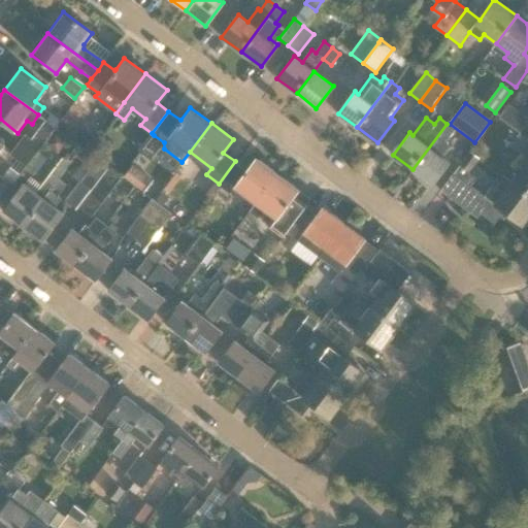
[(447,124),(413,169),(432,184),(450,162),(442,157),(451,146),(446,142),(448,139),(455,130),(447,124)]
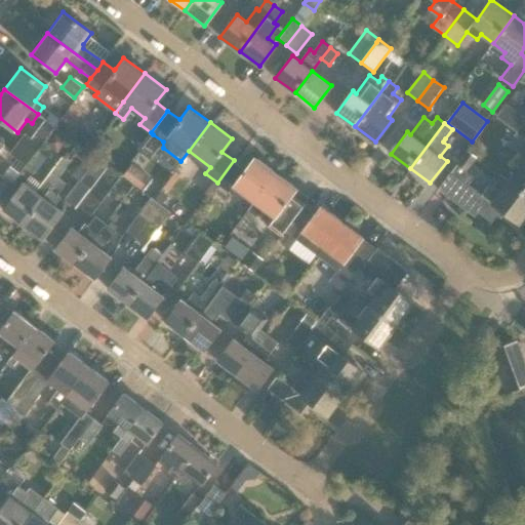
[(93,136),(83,128),(74,139),(85,148),(93,136)]
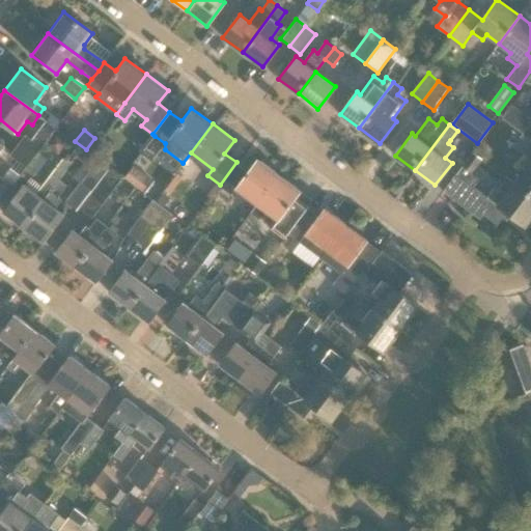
[(17,144),(33,157),(42,146),(24,134),(17,144)]
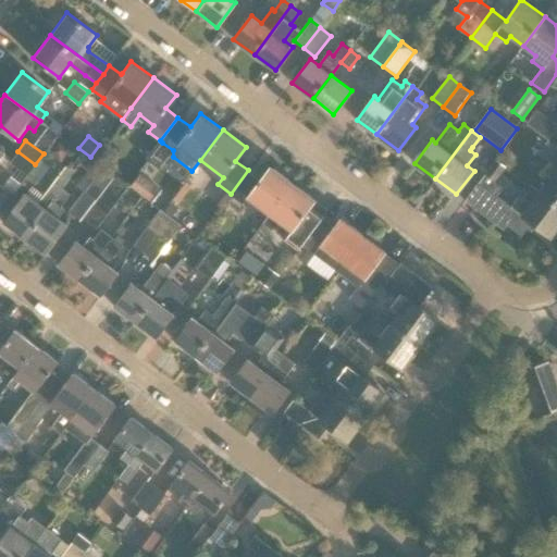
[(556,148),(548,141),(539,155),(551,164),(542,175),(548,181),(540,193),(556,206),(556,148)]
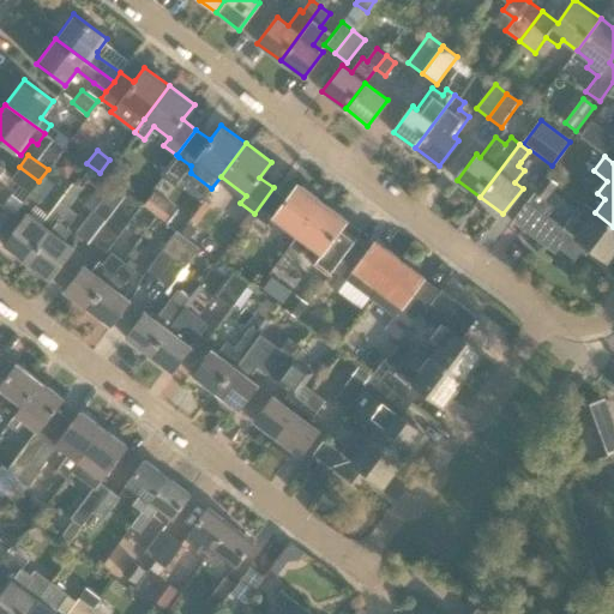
[(179,157),(166,174),(178,182),(191,166),(179,157)]
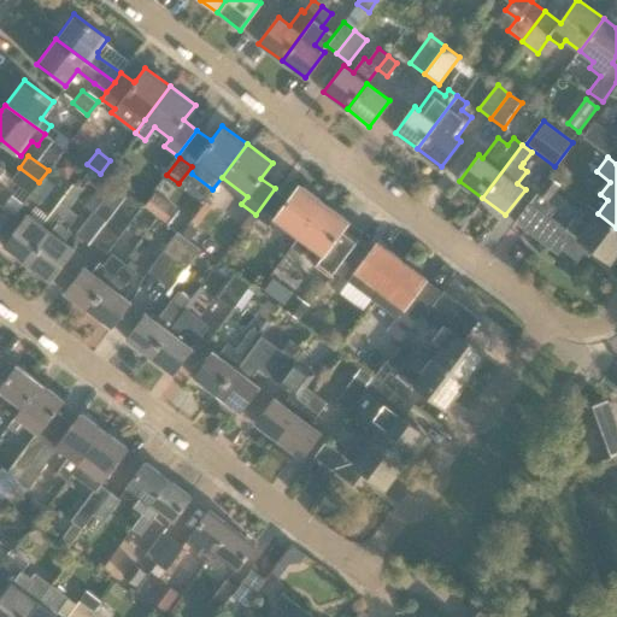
[(39,182),(19,168),(12,177),(31,192),(39,182)]
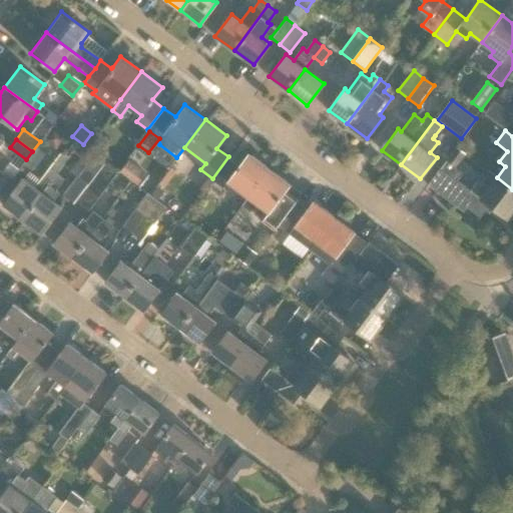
[(3,204),(22,218),(58,172),(56,171),(68,156),(61,151),(50,166),(40,178),(29,169),(3,204)]
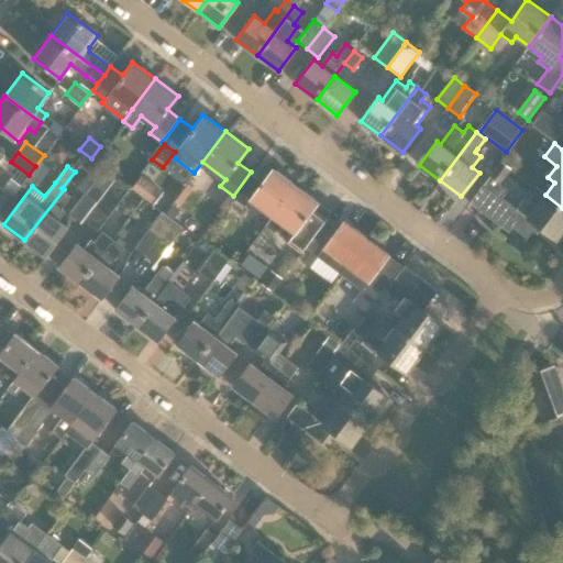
[(251,198),(273,214),(274,216),(297,185),(273,167),(263,181),(251,172),(233,196),(245,205),(251,198)]
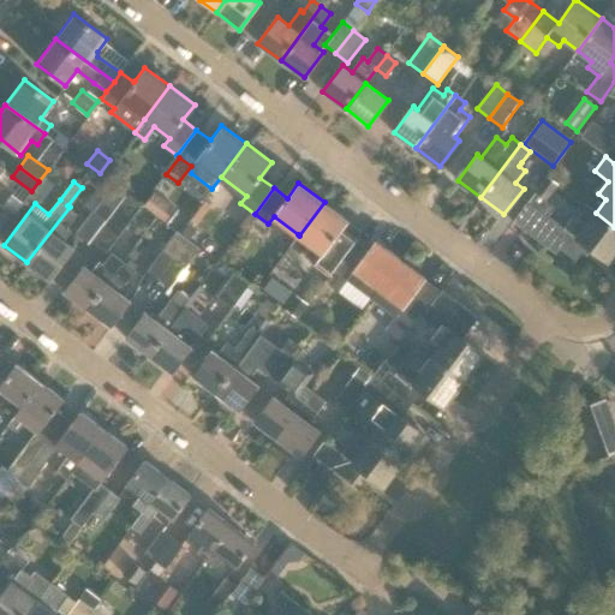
[(106,221),(126,193),(113,184),(97,204),(93,212),(106,221)]
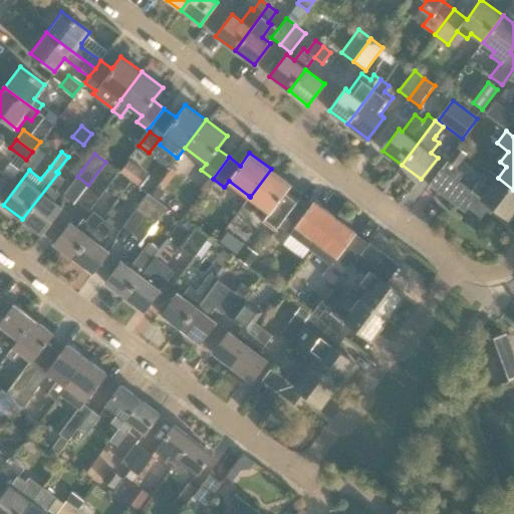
[(131,172),(151,187),(161,172),(141,158),(131,172)]
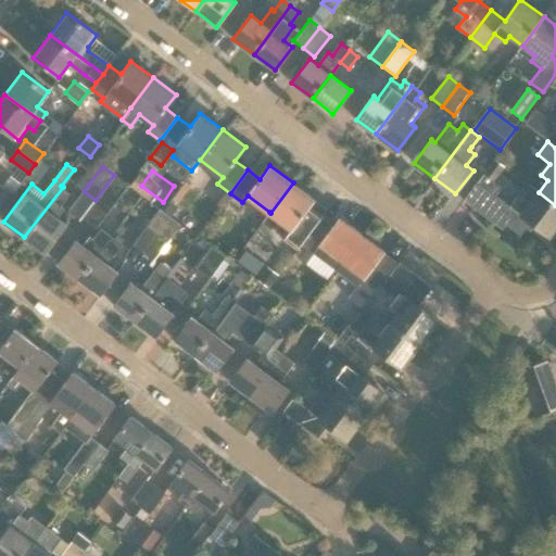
[(127,186),(114,175),(96,200),(93,203),(106,213),(127,186)]
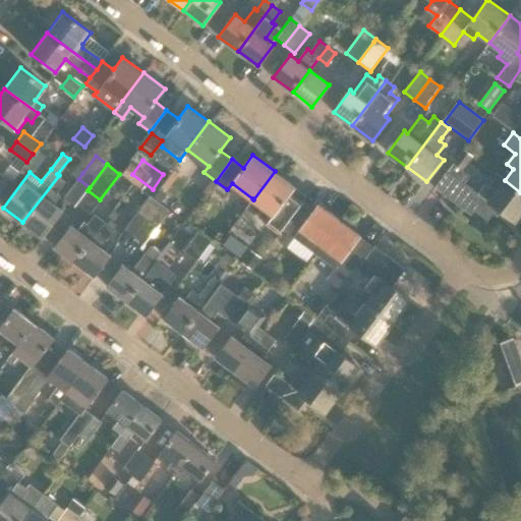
[(453,164),(435,187),(463,210),(467,205),(474,210),(485,219),(495,207),(497,209),(515,223),(520,214),(520,192),(505,180),(497,191),(485,183),(477,194),(464,183),(470,176),(461,169),(453,164)]
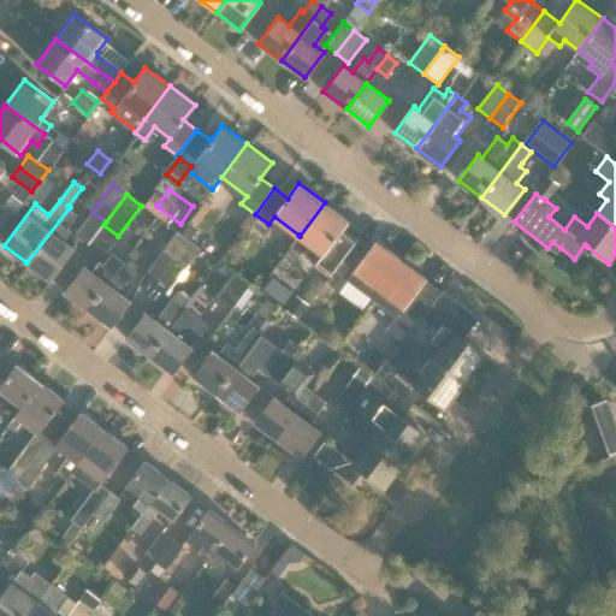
[(335,270),(355,241),(341,231),(349,220),(325,202),(300,236),(298,235),(290,246),(300,253),(308,242),(324,254),(315,266),(330,276),(335,270)]
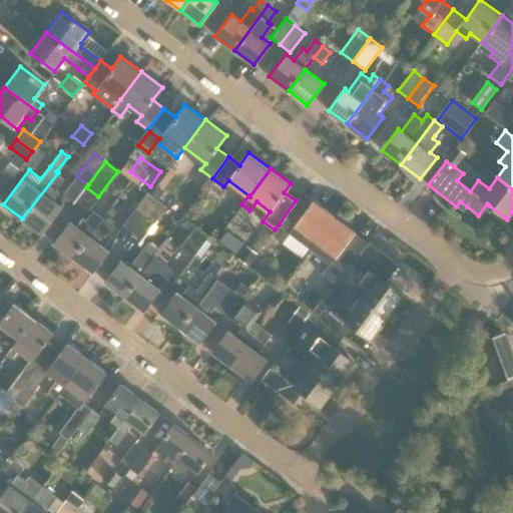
[(0,169),(0,193),(12,179),(0,169)]
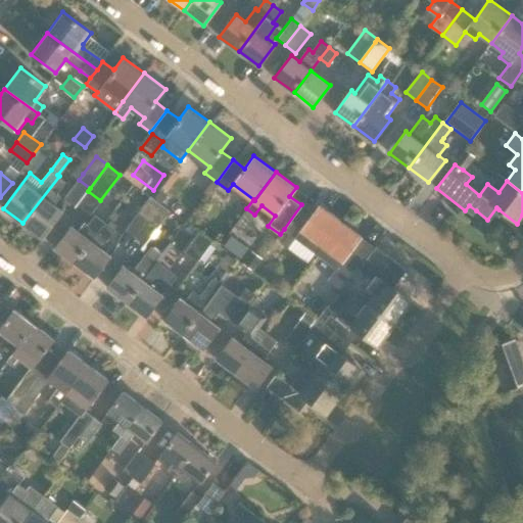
[(59,176),(22,223),(43,238),(63,210),(54,203),(60,196),(56,194),(66,182),(59,176)]
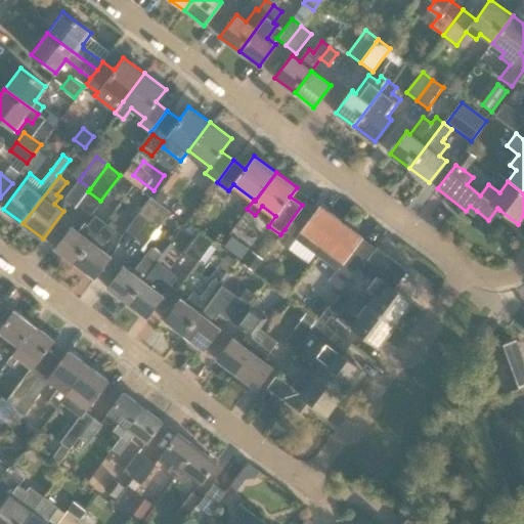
[(160,204),(167,194),(161,190),(154,200),(160,204)]
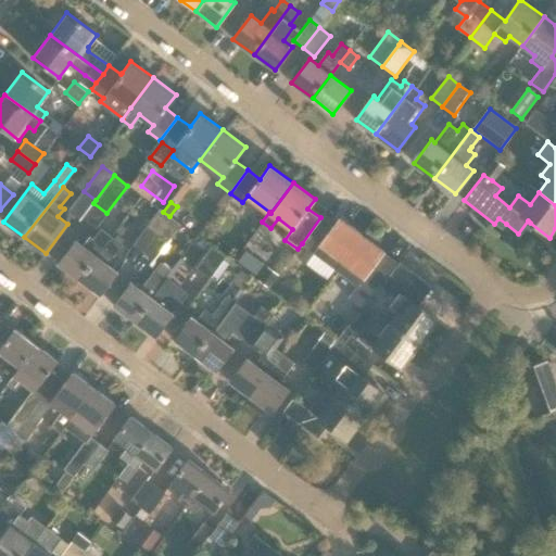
[(143,251),(169,216),(159,209),(133,242),(143,251)]
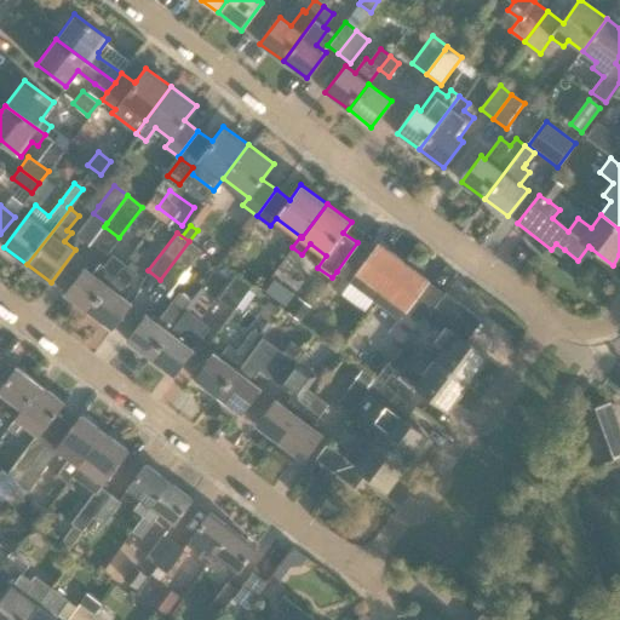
[(189,241),(160,280),(171,288),(200,250),(189,241)]
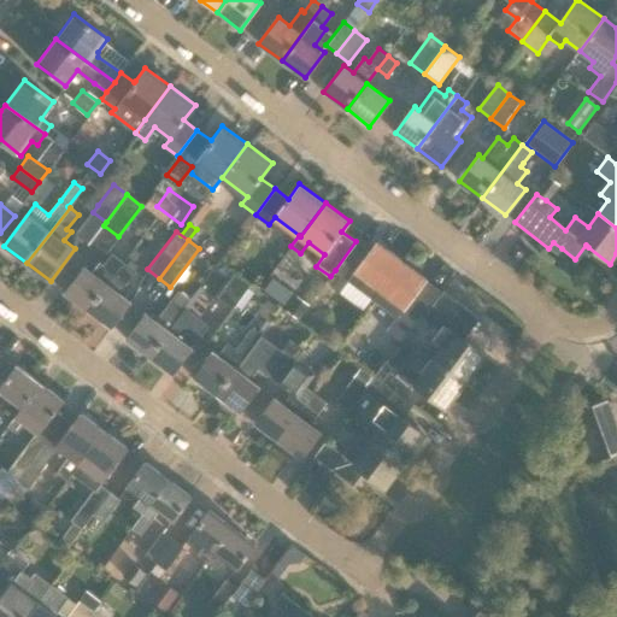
[(351,281),(372,299),(403,259),(377,240),(369,251),(356,241),(335,270),(351,281)]
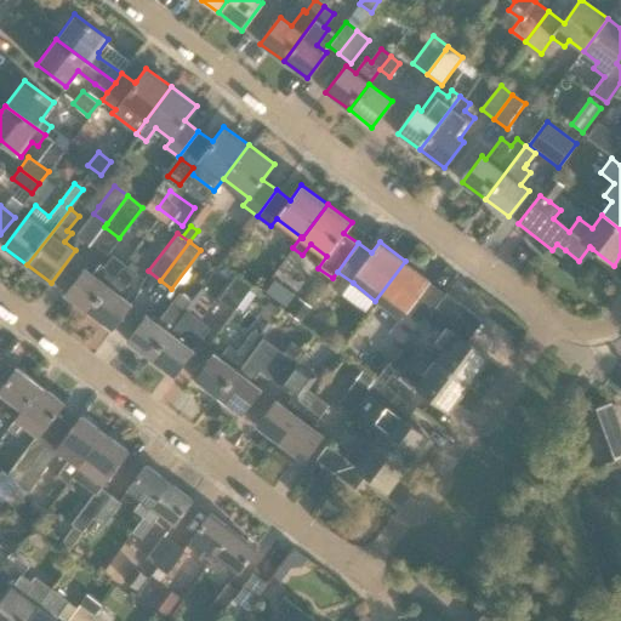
[(87,311),(124,263),(112,254),(103,267),(100,263),(92,274),(84,268),(64,294),(87,311)]
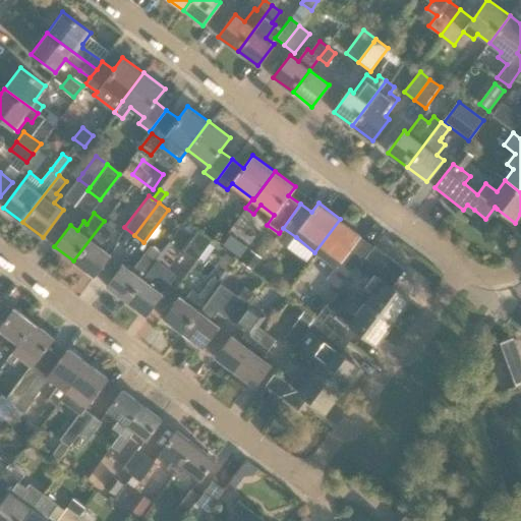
[(340,219),(314,252),(335,268),(327,278),(338,287),(341,283),(351,269),(356,262),(364,251),(353,243),(360,233),(340,219)]
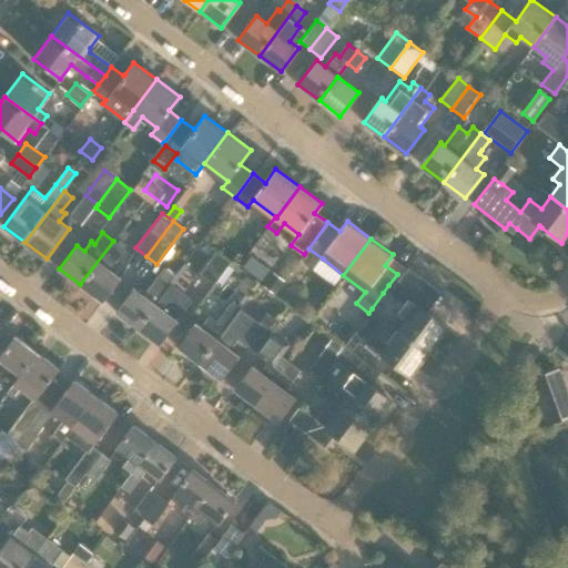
[(113,241),(80,284),(101,301),(119,276),(109,269),(124,249),(113,241)]
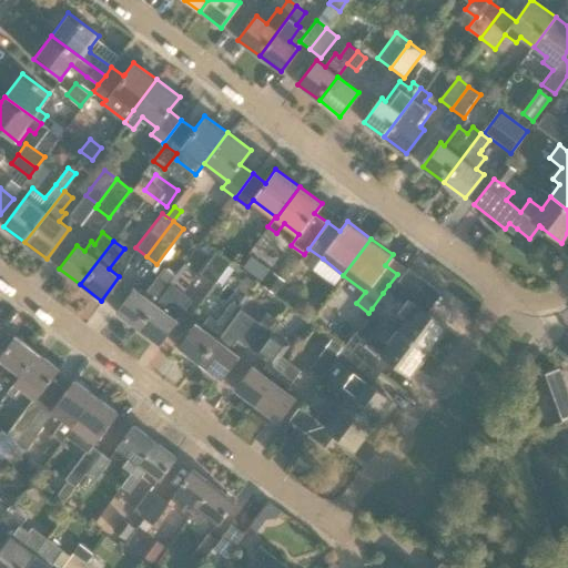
[(235,266),(230,262),(215,252),(200,273),(214,284),(217,279),(223,282),(235,266)]
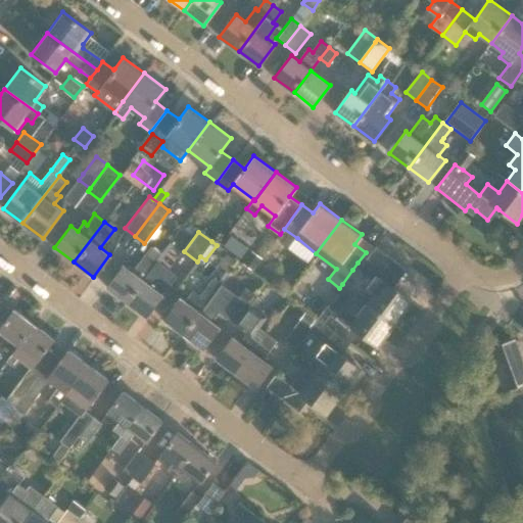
[(151,245),(146,252),(138,264),(131,272),(123,265),(106,286),(127,301),(157,262),(155,259),(160,252),(151,245)]
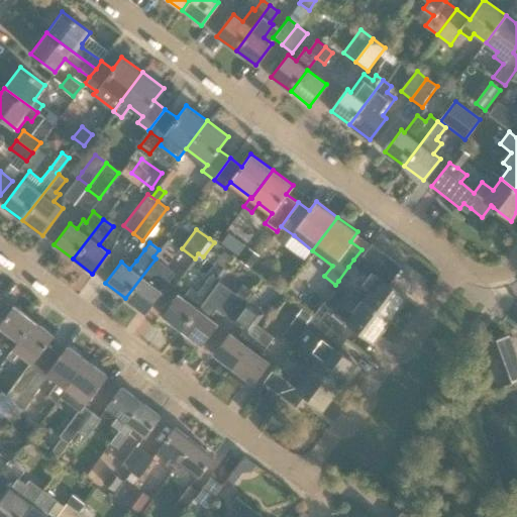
[(356,260),(353,265),(369,277),(367,279),(365,283),(371,287),(363,298),(391,319),(403,303),(407,298),(403,296),(388,284),(393,276),(401,266),(371,242),(363,252),(356,260)]
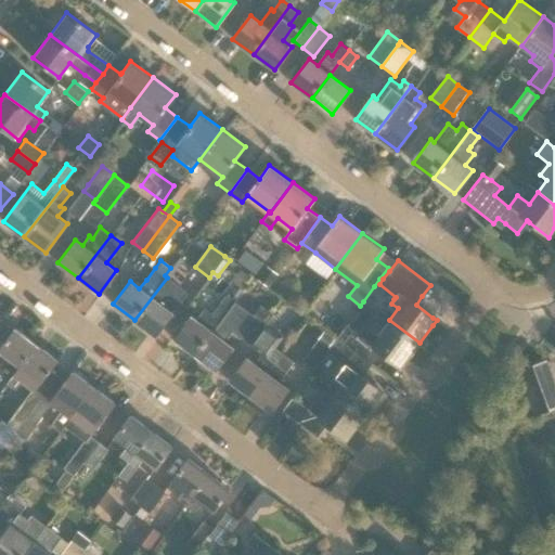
[(279,273),(267,266),(258,279),(269,286),(279,273)]
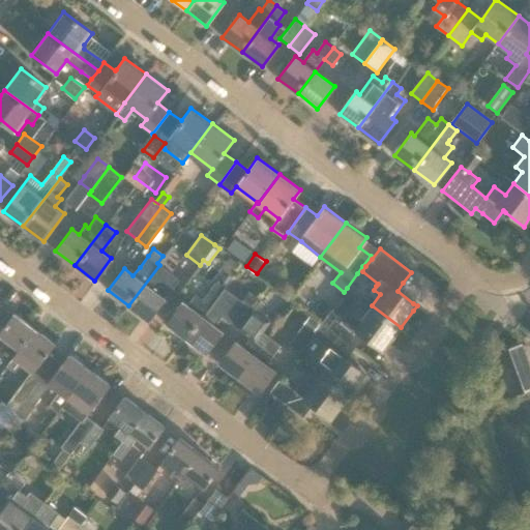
[(179,280),(159,265),(128,305),(148,321),(165,298),(179,280)]
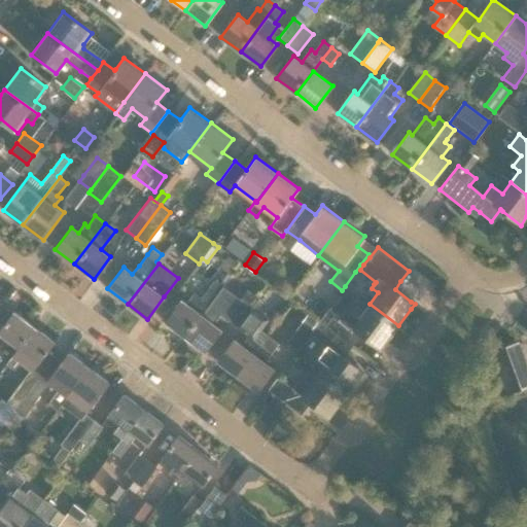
[(184,337),(223,285),(214,279),(207,289),(200,297),(194,293),(185,304),(181,300),(165,322),(184,337)]
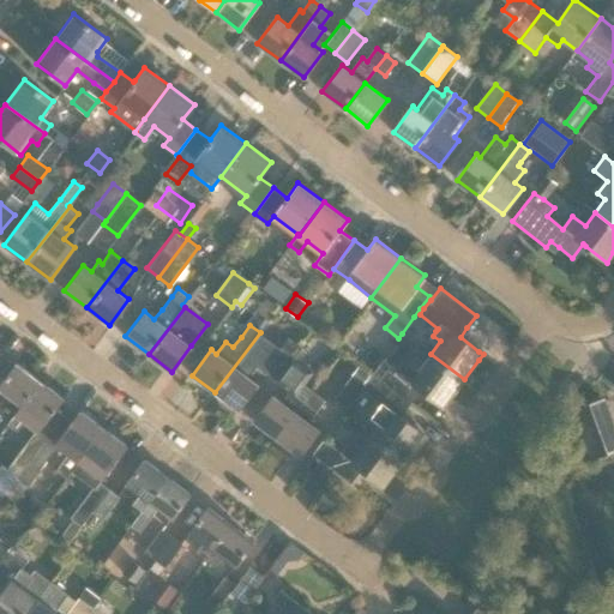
[(257,367),(272,379),(290,355),(260,332),(215,392),(238,409),(257,384),(248,378),(257,367)]
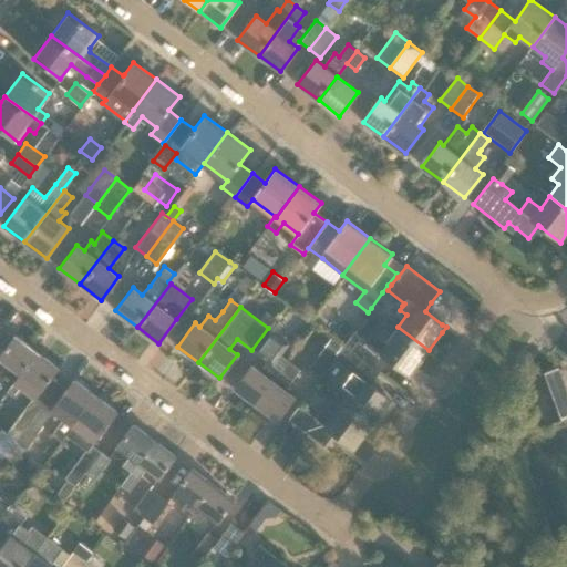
[(410,375),(429,350),(398,327),(387,342),(378,336),(371,344),(354,331),(344,344),(352,350),(351,350),(380,371),(389,359),(410,375)]
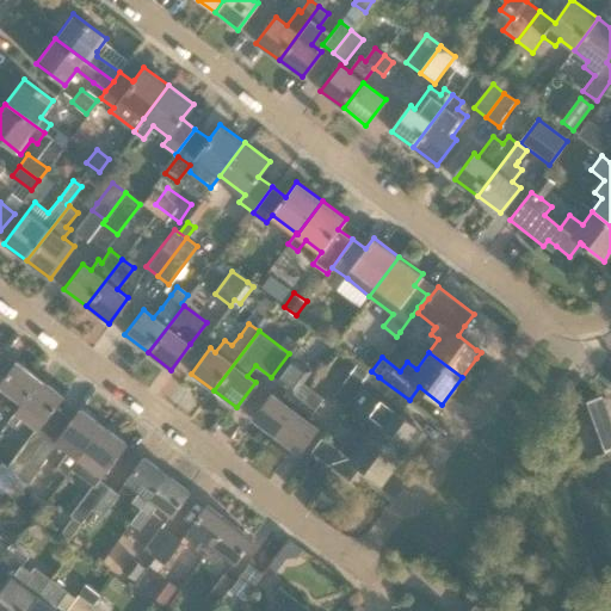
[(312,370),(289,353),(271,377),(288,389),(279,400),(271,394),(252,419),(275,436),(310,388),(302,382),(312,370)]
